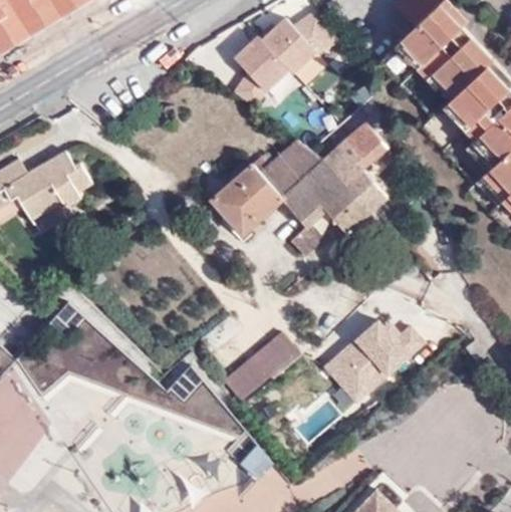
[(452,11),(459,6),(453,0),(397,0),(415,21),(378,55),(430,111),(420,120),(473,178),(467,185),(510,232),(510,83),(500,71),(505,65),(463,21),(452,11)]
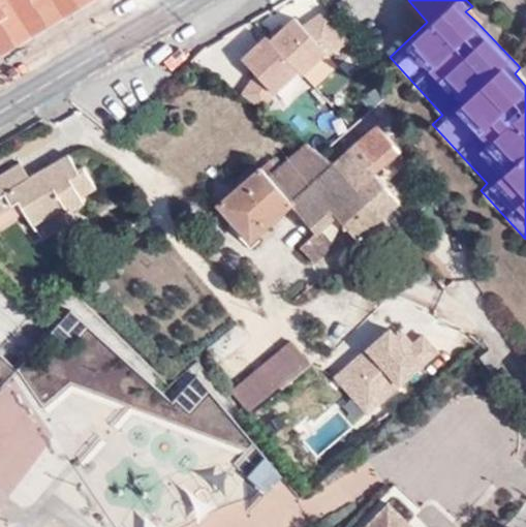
[(483,16),(472,6),(465,11),(476,22),(483,16)]
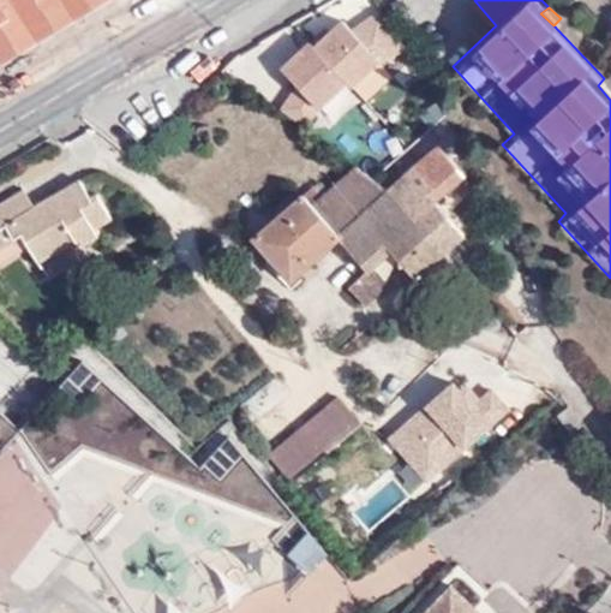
[(292,89),(275,111),(297,125),(327,100),(334,105),(403,52),(376,10),(345,31),(339,24),(312,48),(306,42),(276,72),(292,89)]
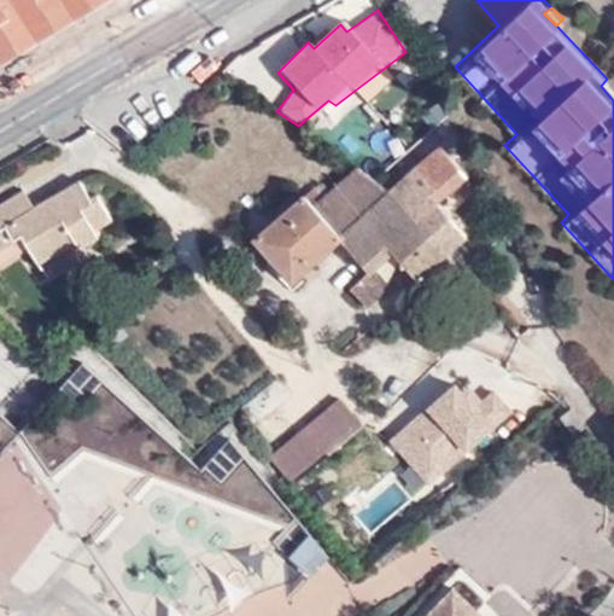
[(613,98),(613,87),(607,79),(601,86),(613,100),(613,98)]
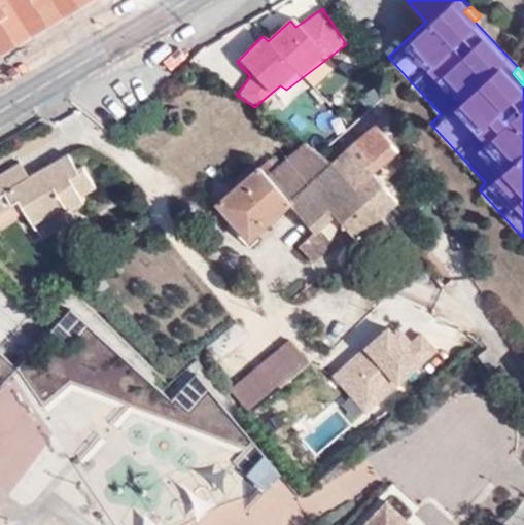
[(356,144),(371,131),(361,120),(347,134),(356,144)]
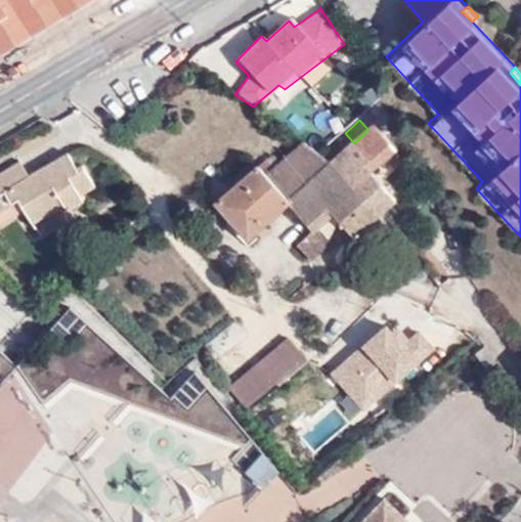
[(354,143),(331,166),(379,211),(396,196),(372,170),(397,147),(374,125),(368,130),(354,143)]
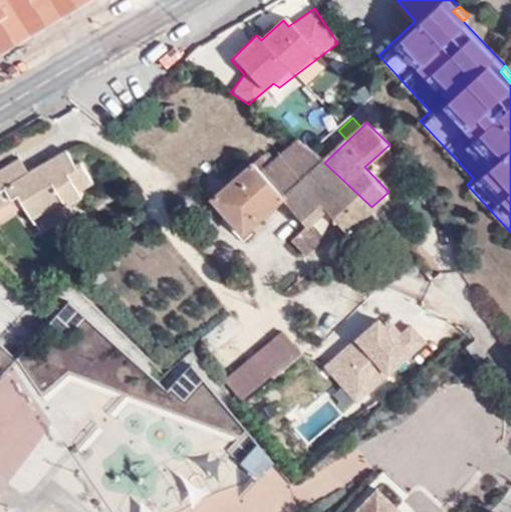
[(324,163),(300,144),(261,173),(251,161),(209,202),(239,233),(282,196),(307,223),(309,220),(326,204),(359,242),(387,222),(371,207),(324,163)]
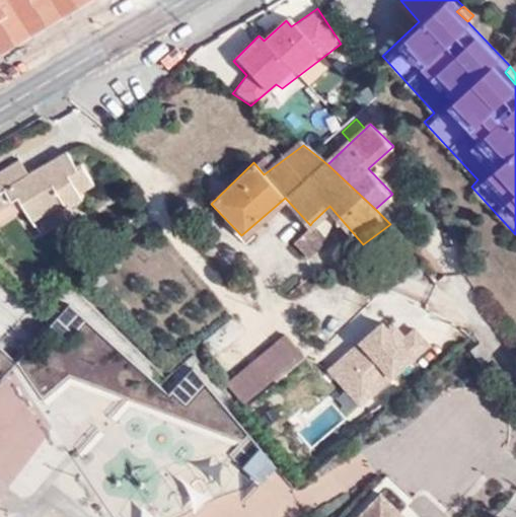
[(17,160),(0,170),(0,192),(2,191),(8,201),(15,198),(28,220),(60,202),(63,207),(79,198),(76,192),(91,183),(79,163),(74,166),(65,152),(26,174),(17,160)]
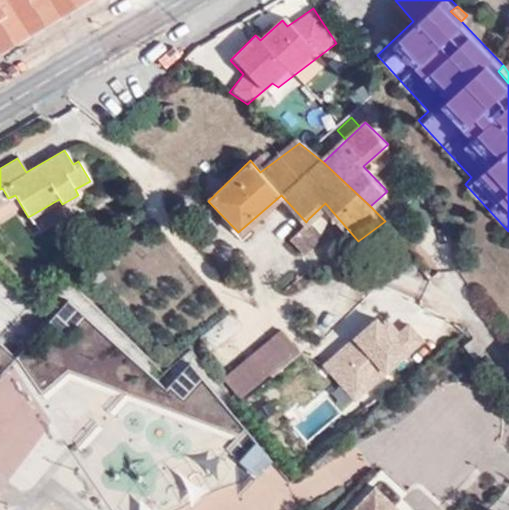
[(0,202),(8,198),(2,188),(0,189),(0,202)]
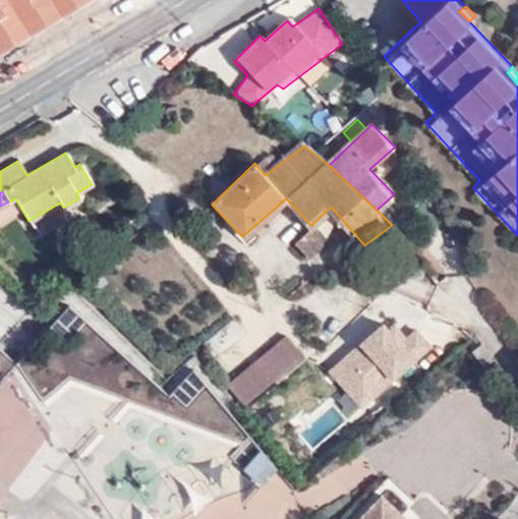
[(313,223),(311,226),(296,239),(309,255),(328,238),(313,223)]
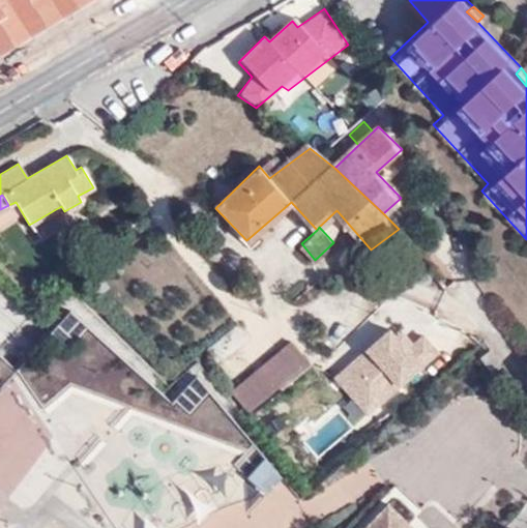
[(320,377),(285,336),(228,390),(250,413),(286,380),(300,397),(320,377)]
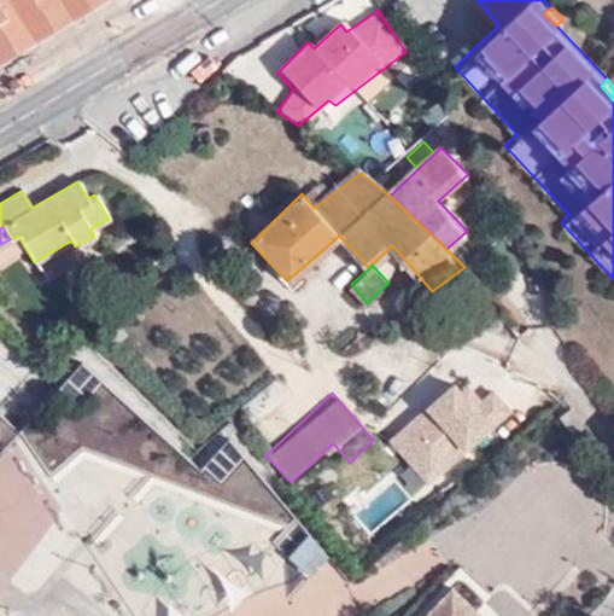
[(369,419),(364,416),(358,419),(364,425),(369,419)]
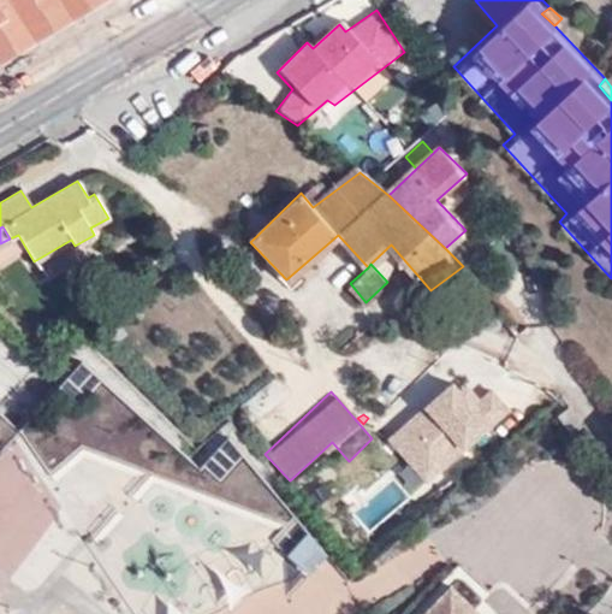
[(332,442),(290,480),(308,500),(349,461),(332,442)]
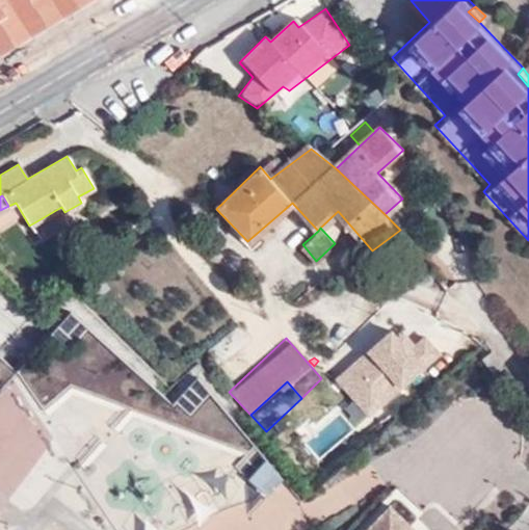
[(343,401),(316,427),(320,432),(291,458),(305,474),(379,406),(369,394),(351,409),(343,401)]
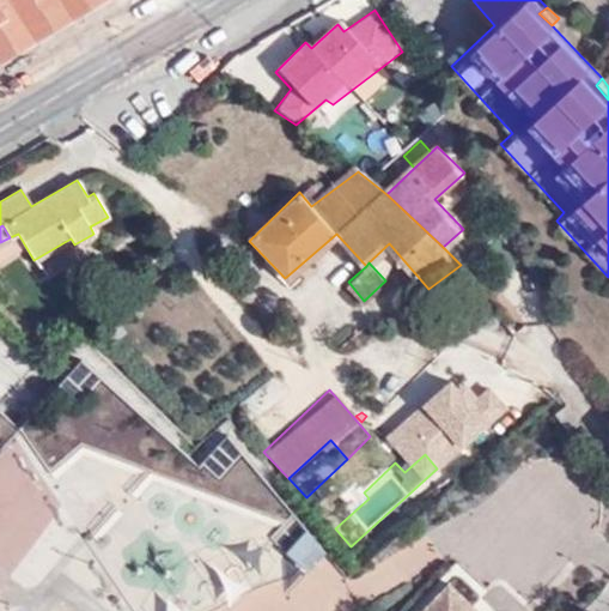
[(461,610),(469,604),(445,581),(415,610),(461,610)]
